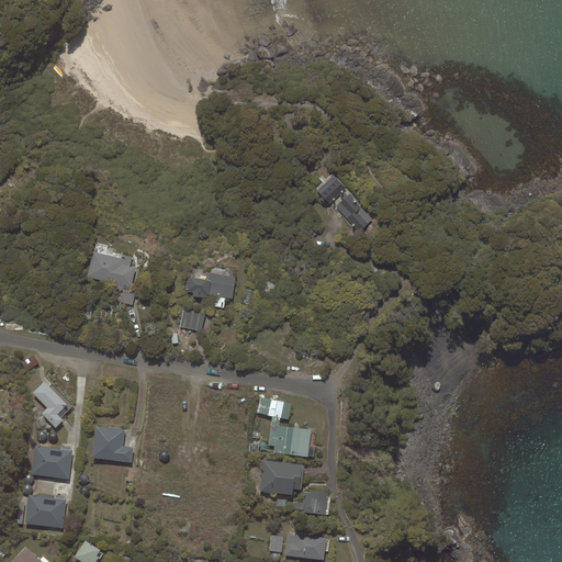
[(343,199),(335,206),(359,232),(373,220),(349,193),(348,195),(344,190),(346,188),(334,176),(317,190),(323,195),(318,200),(322,204),(324,202),(325,203),(327,201),(329,203),(339,194),(343,199)]
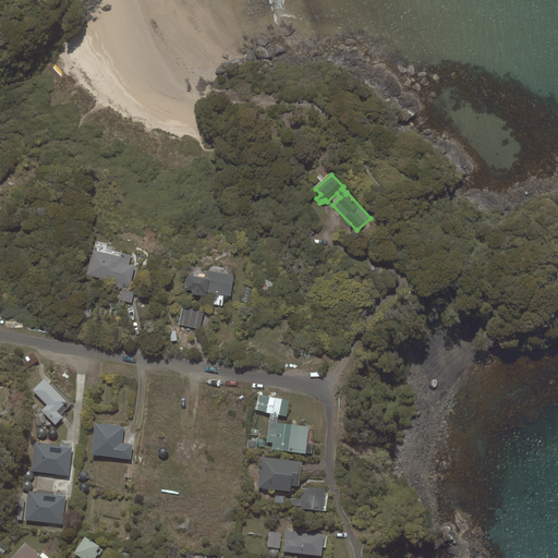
[(120,256),(92,250),(85,275),(114,282),(113,286),(122,288),(120,300),(131,303),(134,290),(130,289),(135,266),(130,265),(132,255),(121,252),(120,256)]
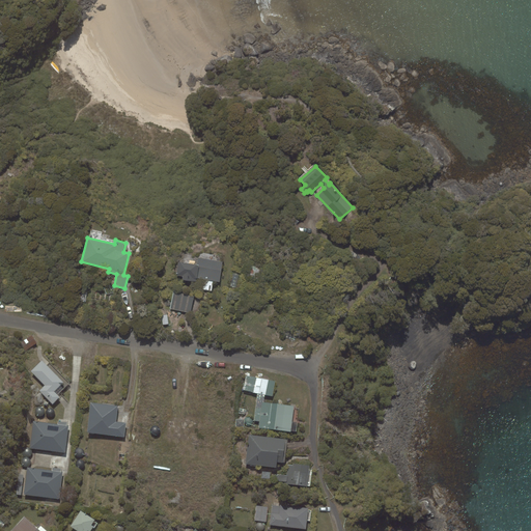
[(196,264),(178,262),(176,275),(183,276),(183,279),(197,282),(197,278),(200,279),(198,288),(212,291),(213,281),(220,282),(223,261),(198,257),(196,264)]
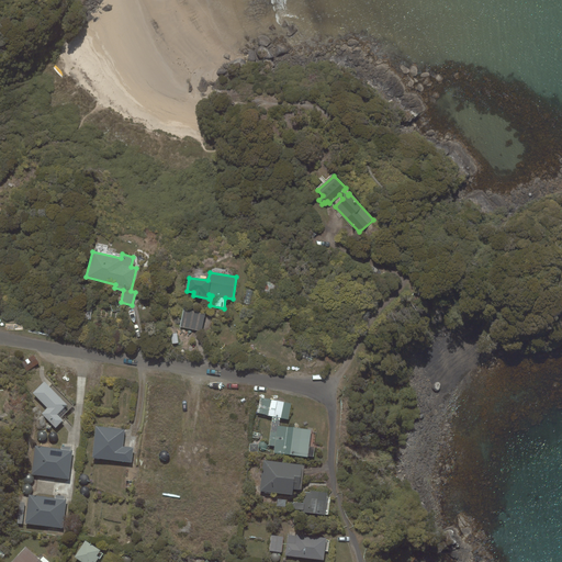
[(183,308),(180,327),(202,332),(206,313),(183,308)]
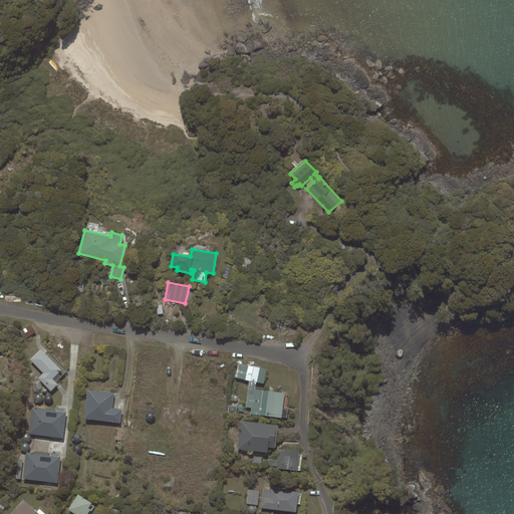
[(24,339),(36,332),(31,324),(19,331),(24,339)]
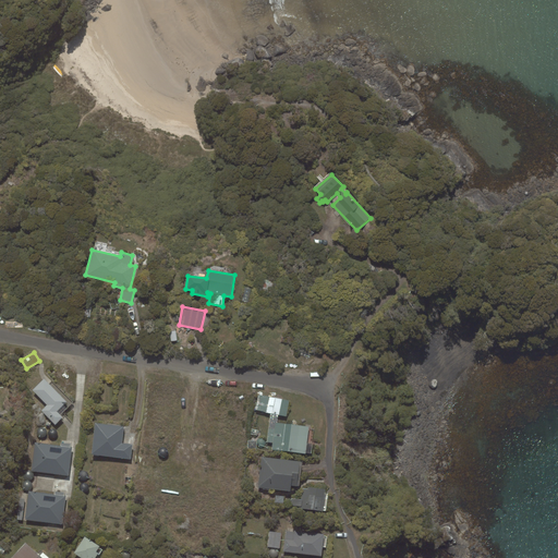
[(49,384),(44,379),(33,390),(47,404),(40,411),(56,425),(63,417),(61,415),(73,402),(52,380),(49,384)]
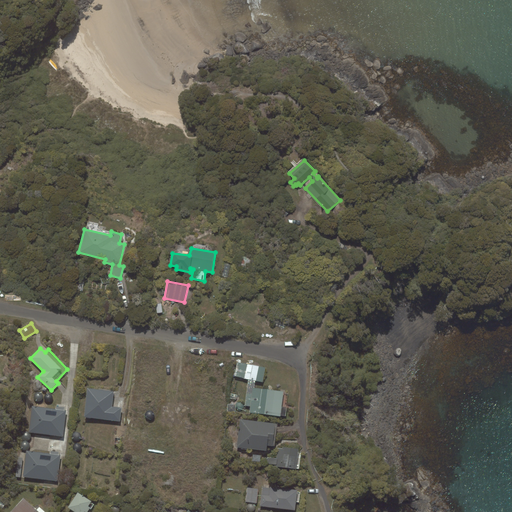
[(265,367),(237,362),(234,376),(248,379),(255,380),(262,382),(265,367)]
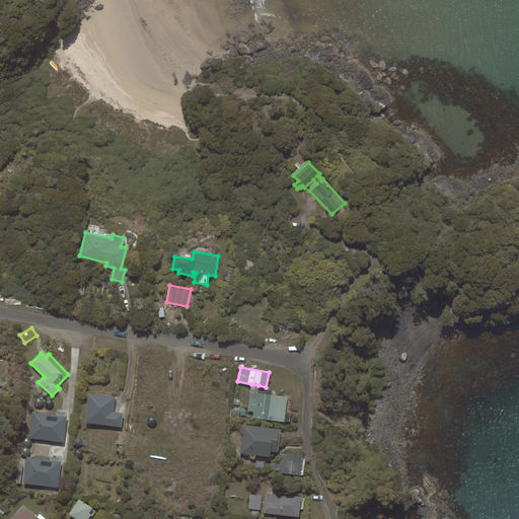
[(251,384),(249,398),(255,399),(256,393),(257,393),(258,385),(251,384)]
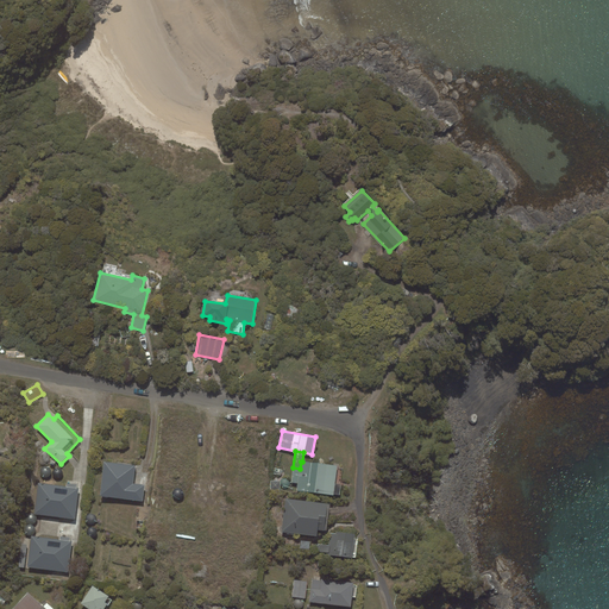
[(136,465),(104,462),(100,496),(143,501),(145,485),(133,483),(136,465)]
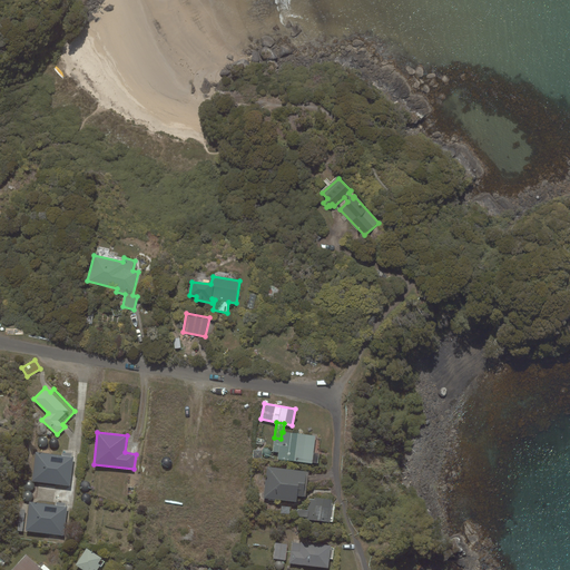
[(278,452),(277,459),(312,464),(313,463),(318,463),(320,453),(314,453),(316,436),(283,432),(282,432),(281,439),(274,438),(273,452),(278,452)]
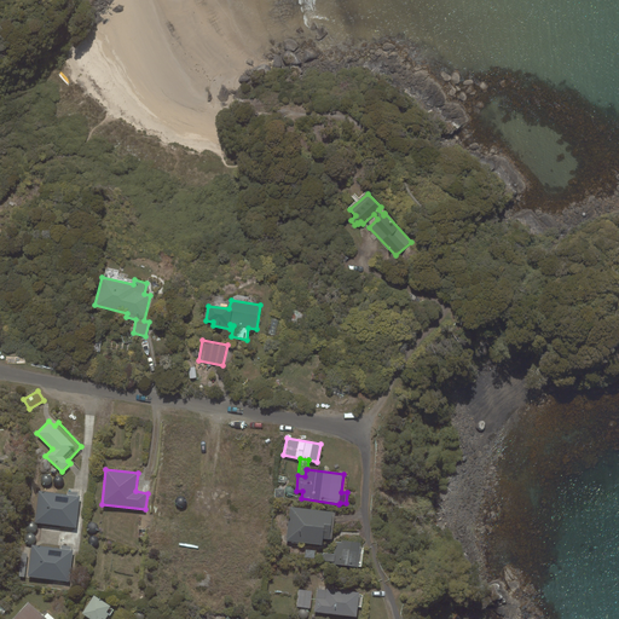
[(284,499),(285,489),(276,489),(275,498),(284,499)]
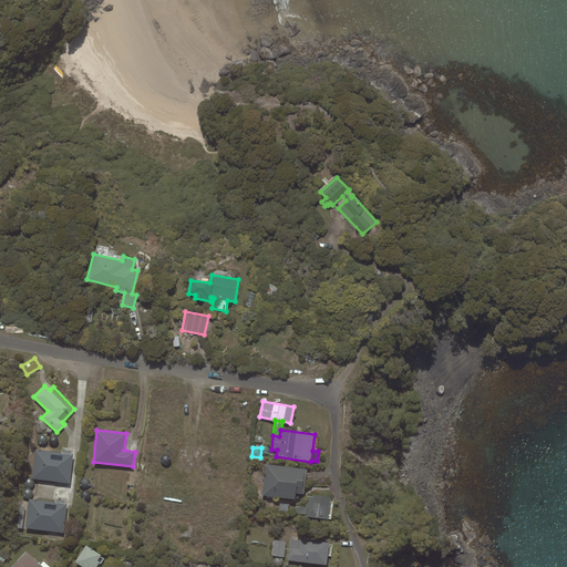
[(35,450),(32,478),(70,484),(73,454),(72,454),(72,451),(62,450),(61,453),(35,450)]
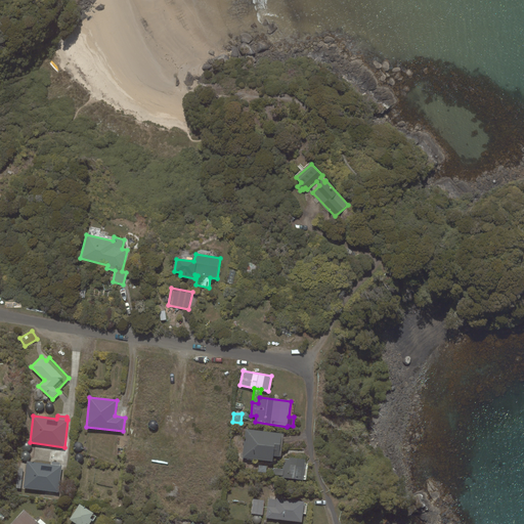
[(246,429),(242,457),(247,459),(247,460),(252,461),(252,459),(273,462),(273,455),(279,456),(281,456),(284,434),(281,434),(281,433),(246,429)]
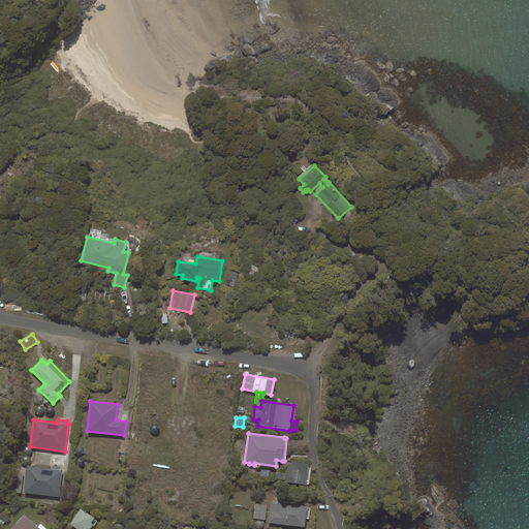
[(285,481),(306,485),(309,485),(311,468),(308,467),(309,464),(291,462),(291,464),(287,463),(285,473),(277,472),(276,478),(285,480),(285,481)]
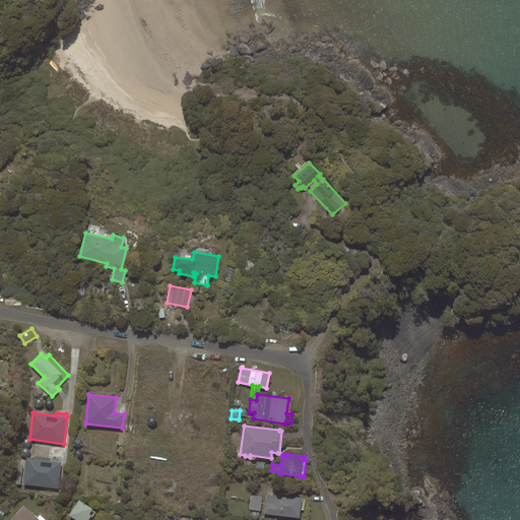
[(26,457),(23,484),(58,489),(62,462),(60,462),(60,459),(51,458),(51,460),(26,457)]
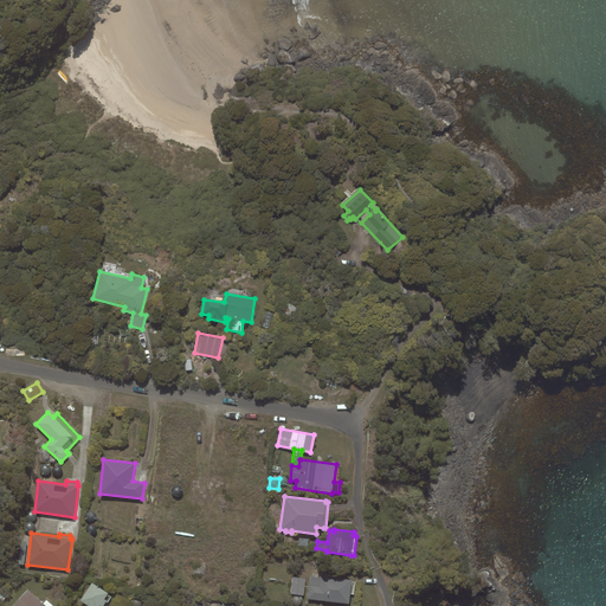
[(290,594),(304,595),(307,579),(292,577),(290,594)]
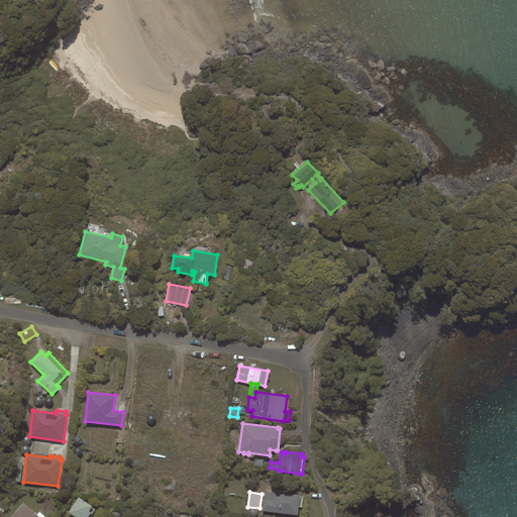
[(298,515),(300,495),(273,492),(273,493),(266,492),(265,499),(264,499),(263,508),(263,511),(298,515)]
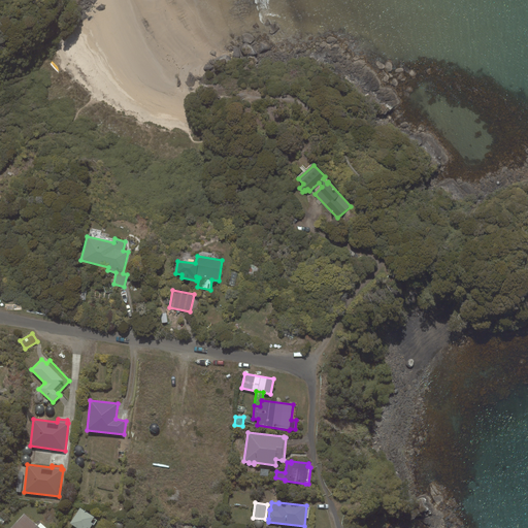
[(95,517),(80,507),(69,523),(76,527),(87,527),(88,527),(90,527),(93,524),(91,522),(95,517)]
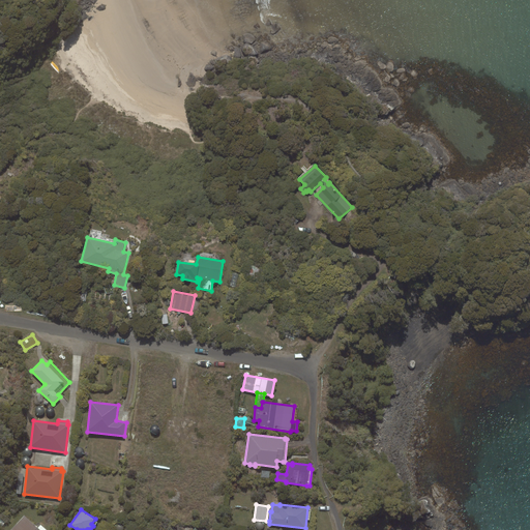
[(35,526),(24,516),(11,529),(10,529),(47,529),(40,525),(38,528),(37,527),(36,526),(35,526)]
